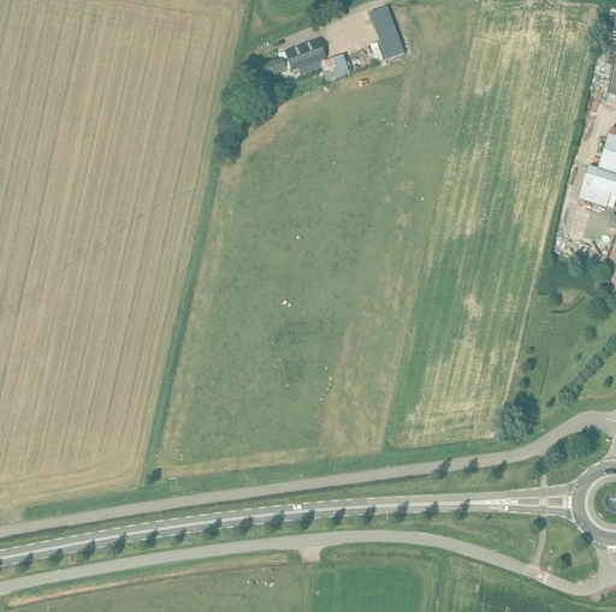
[(388,5),(369,11),(385,58),(403,52),(388,5)]
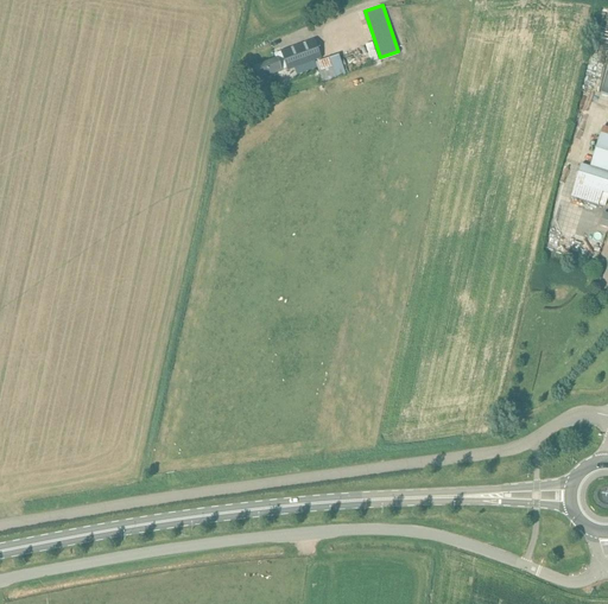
[(315,37),(280,49),(283,55),(287,68),(322,56),(315,37)]
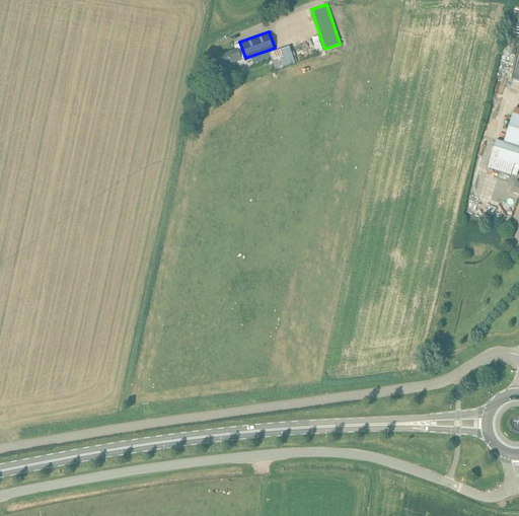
[(281,47),(270,51),(275,68),(287,64),(281,47)]
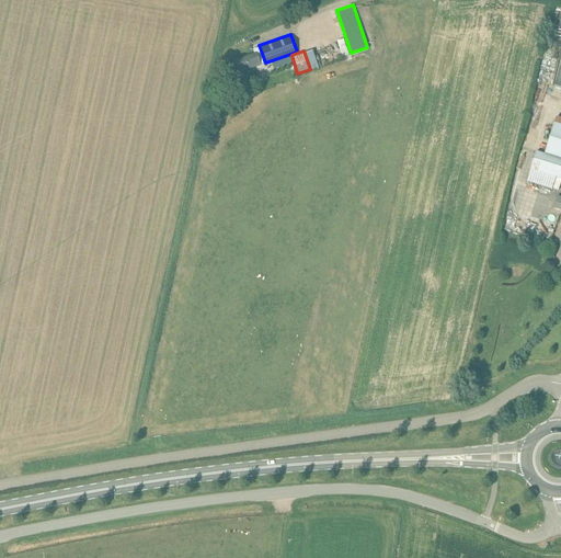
[(236,59),(240,69),(259,63),(255,53),(236,59)]
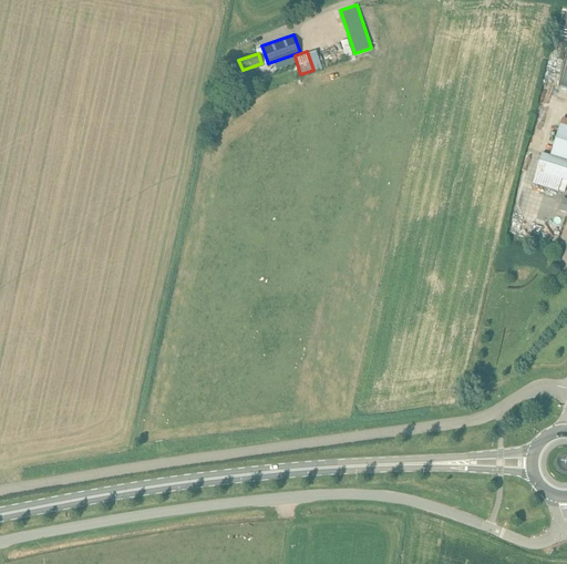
[(566,116),(562,115),(549,153),(543,151),(532,181),(558,190),(562,177),(566,178),(566,190),(566,192),(566,191),(566,116)]
